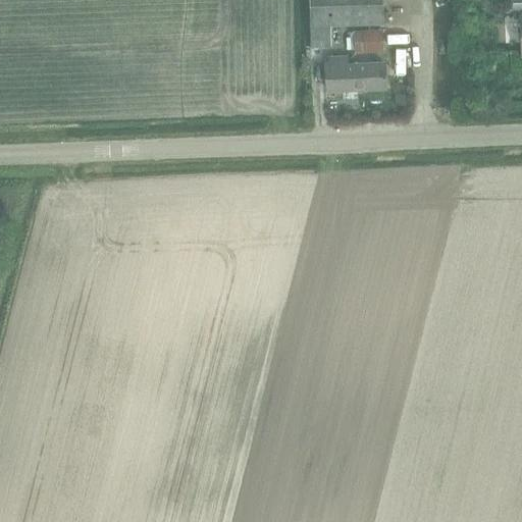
[(330,24),(382,23),(381,0),(308,0),(310,47),(330,47),(330,24)]
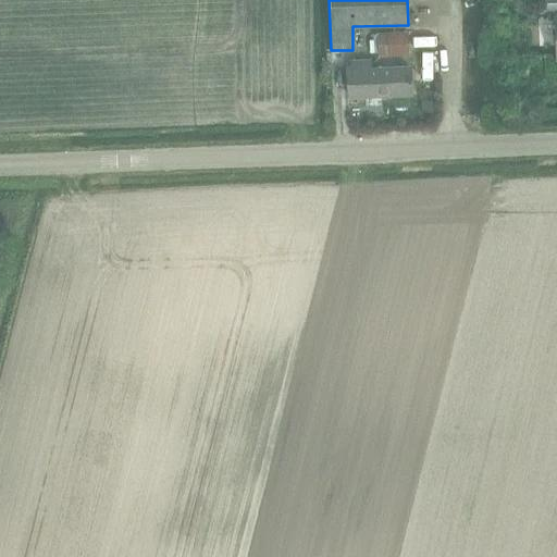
[(378,35),(379,57),(409,56),(408,34),(378,35)]
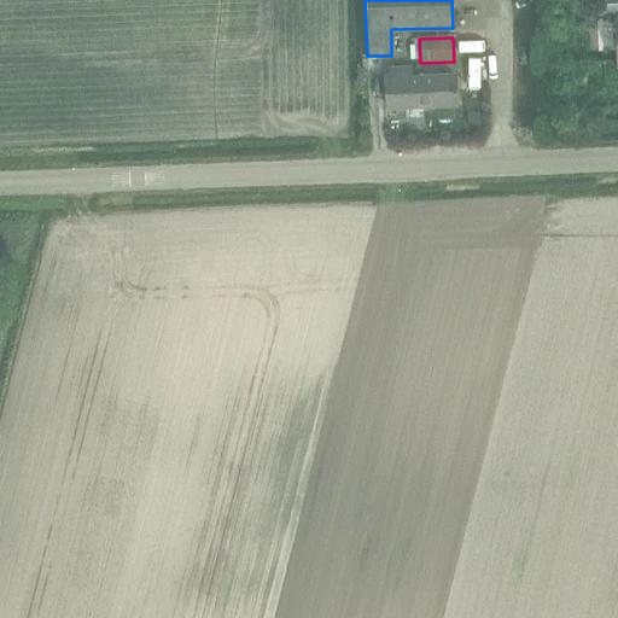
[(384,68),(384,82),(385,106),(455,101),(454,77),(410,80),(410,65),(384,68)]
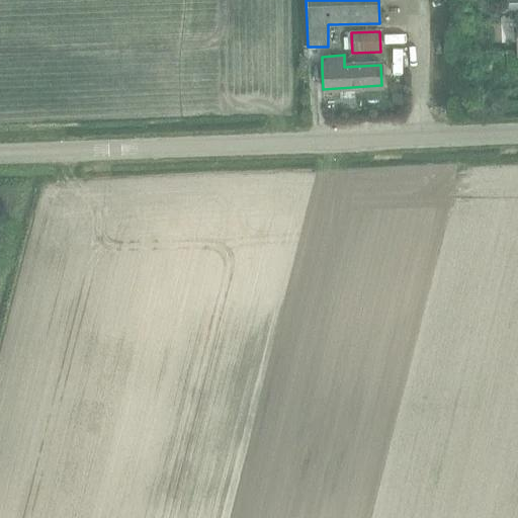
[(403,94),(393,94),(394,104),(403,104),(403,94)]
